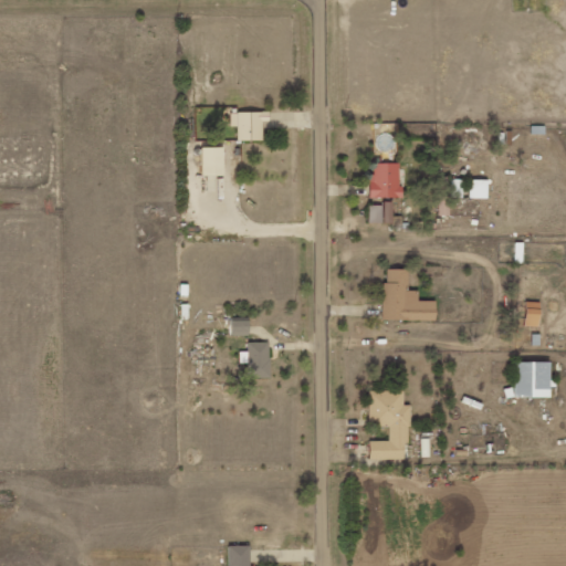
[(238,140),(262,140),(262,121),(270,121),(269,112),(230,113),(230,126),(238,126),(238,140)]
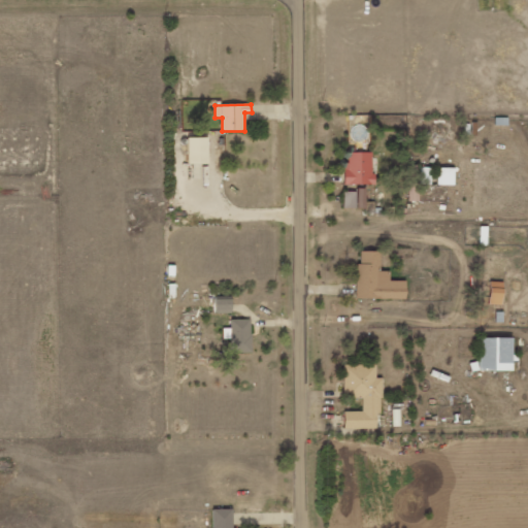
[(209,163),(208,136),(189,137),(189,164),(209,163)]
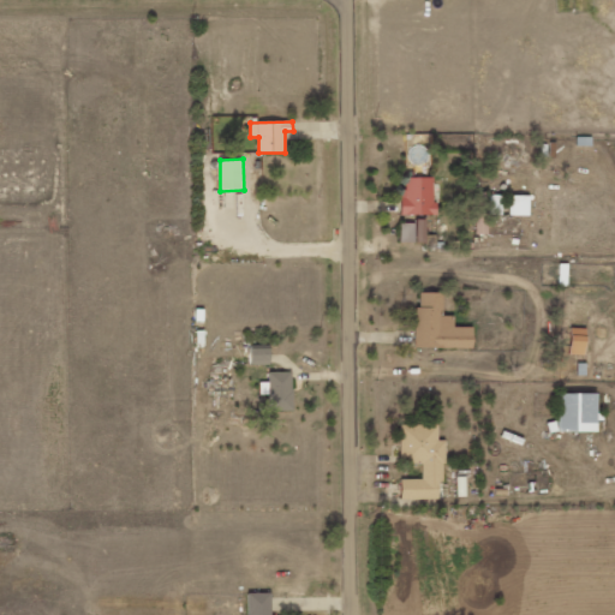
[(435,177),(406,178),(407,191),(401,191),(402,215),(436,214),(435,177)]
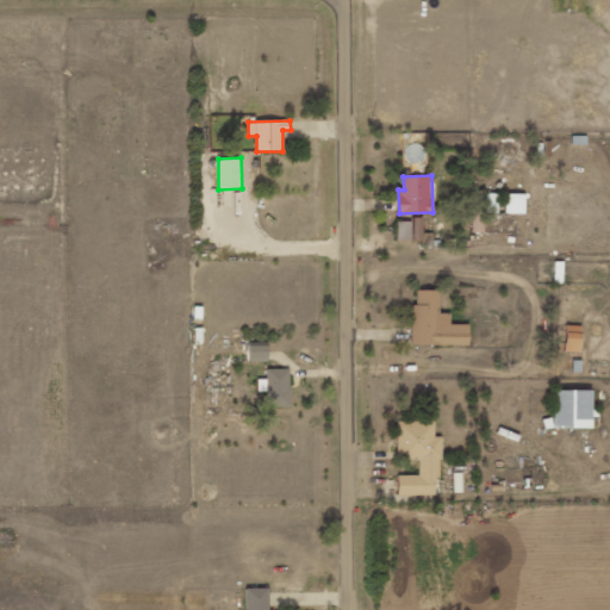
[(473,231),(485,232),(485,213),(499,213),(499,193),(485,193),(485,211),(473,211),(473,231)]
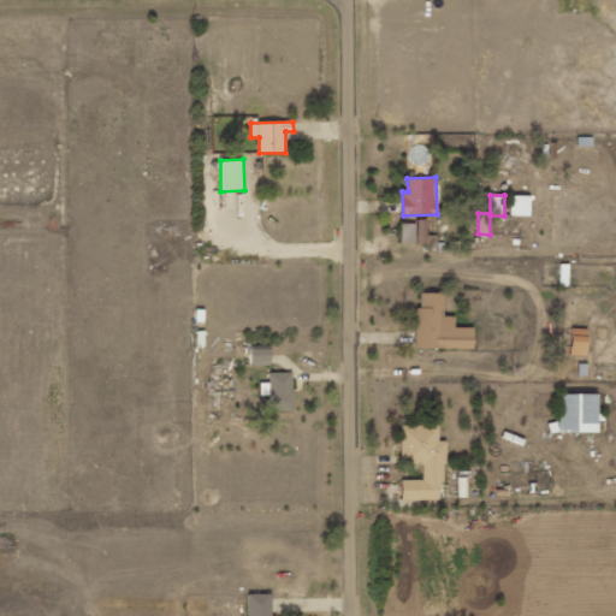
[(510,215),(531,217),(532,196),(511,195),(510,215)]
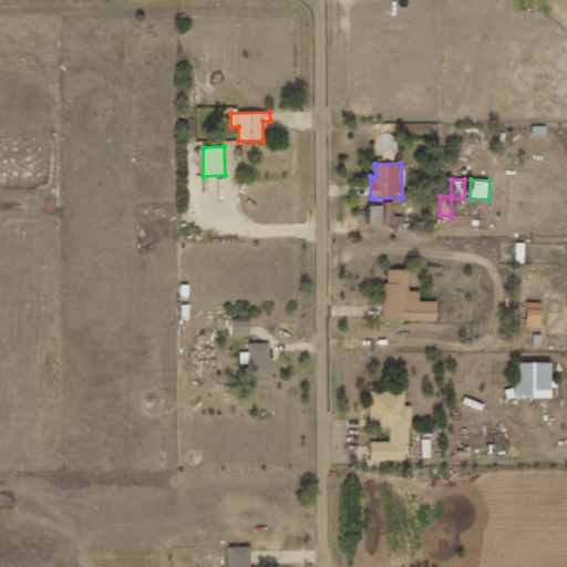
[(370,224),(401,224),(401,216),(394,216),(394,204),(370,204),(370,224)]
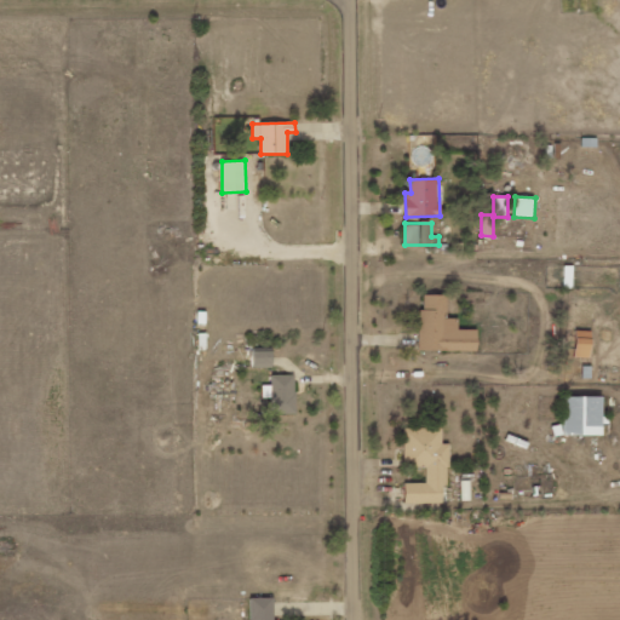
[(478,329),(458,329),(458,317),(447,317),(447,294),(420,294),(420,350),(478,351),(478,329)]
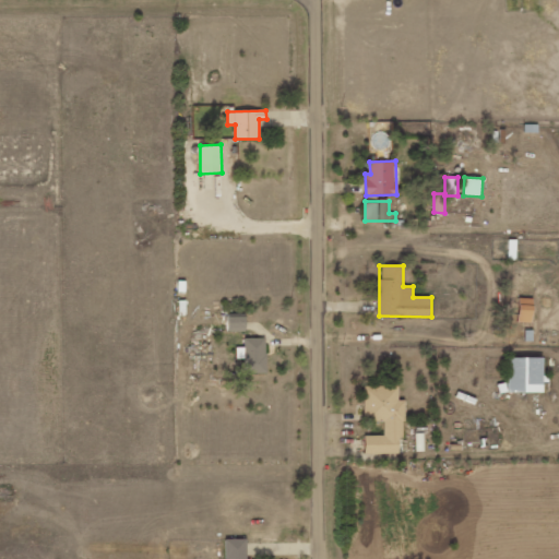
[(533,323),(534,299),(519,298),(518,322),(533,323)]
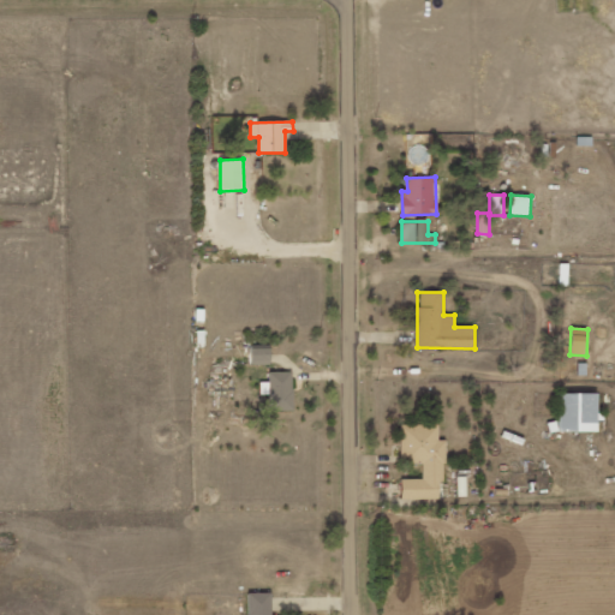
[(272,348),(251,348),(251,363),(270,363),(272,348)]
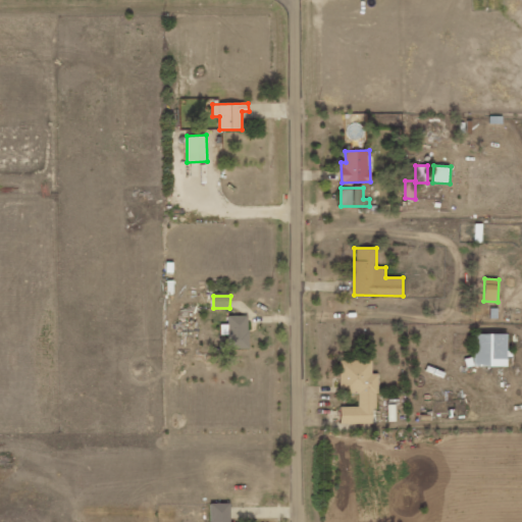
[(250,348),(249,316),(228,316),(229,348),(250,348)]
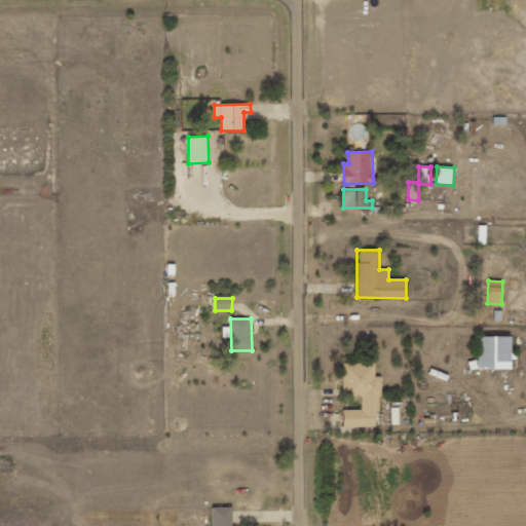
[(513,368),(512,336),(479,337),(479,369),(513,368)]
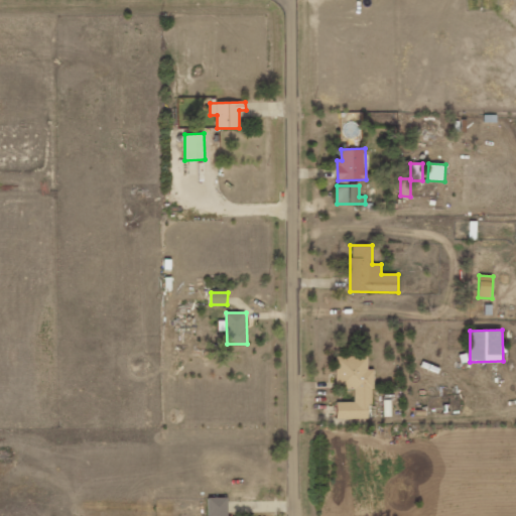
[(338,418),(373,418),(372,369),(369,369),(368,357),(337,357),(337,387),(355,387),(355,402),(338,402),(338,418)]
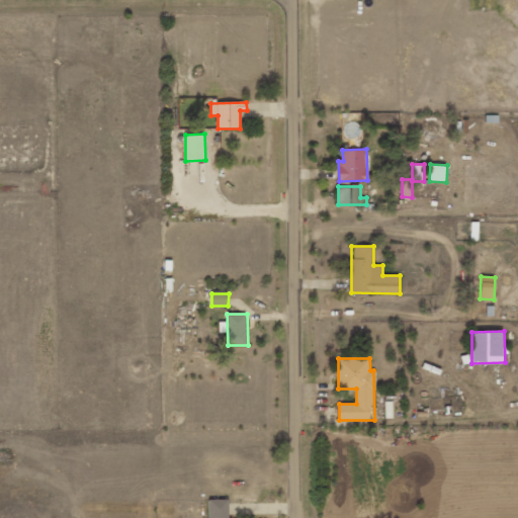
[(208,517),(229,517),(229,499),(209,499),(208,517)]
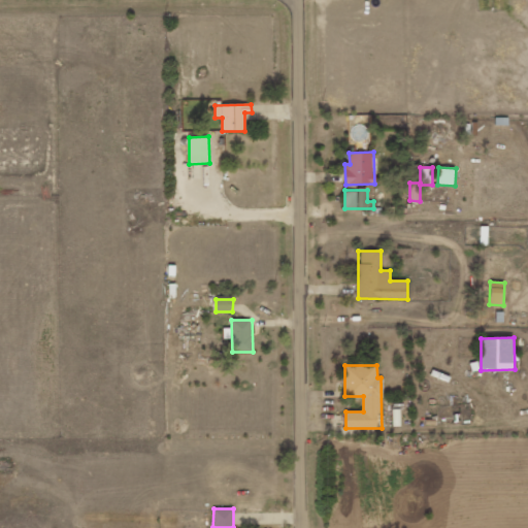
All buildings are outlined.
